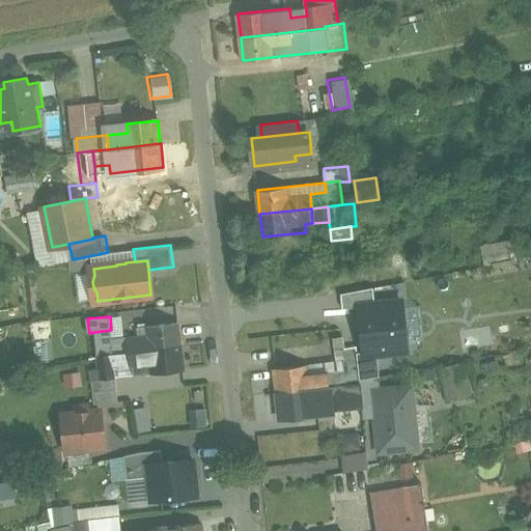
[(179,323),(138,327),(139,335),(112,338),(111,330),(95,332),(99,357),(99,356),(99,355),(130,351),(182,345),(179,323)]
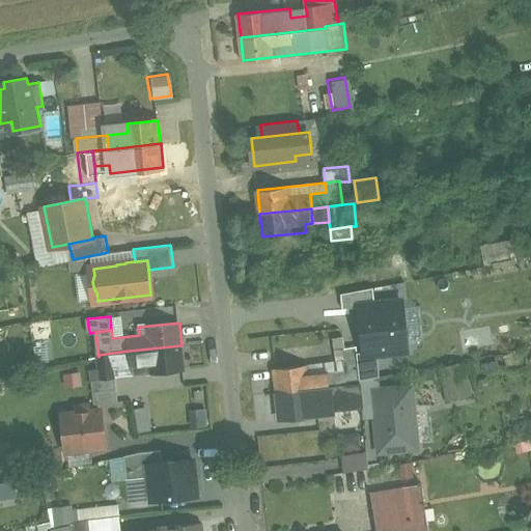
[(365,333),(332,338),(335,359),(342,358),(342,361),(358,359),(368,358),(365,333)]
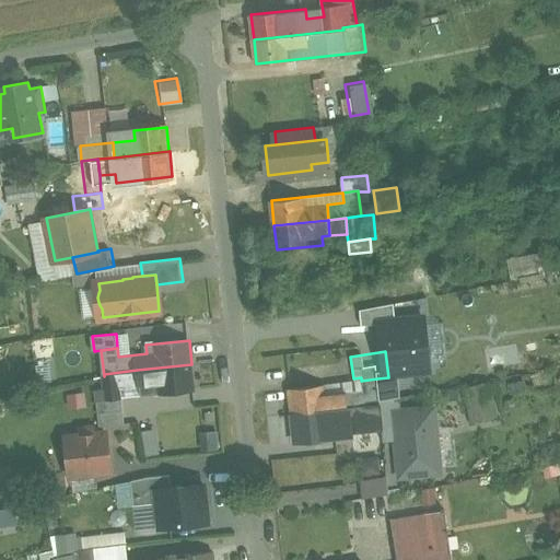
[(191,364),(137,370),(104,375),(104,376),(107,398),(123,397),(121,387),(142,385),(142,394),(195,388),(191,364)]
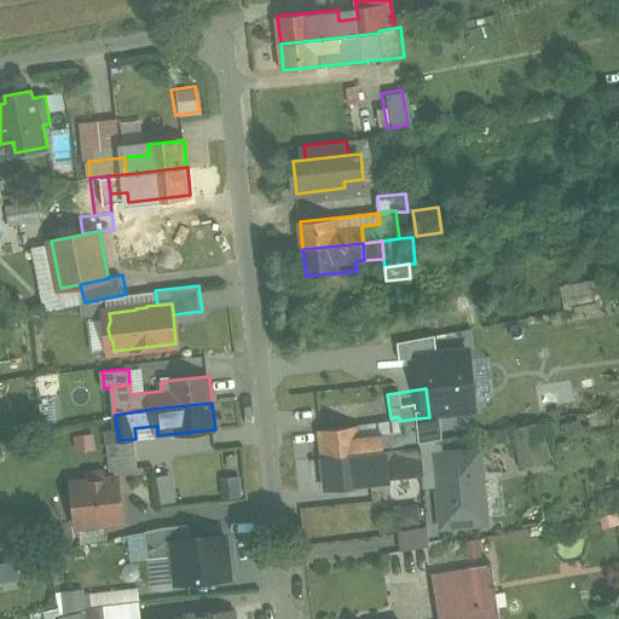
[(382,433),(383,450),(418,443),(420,443),(417,418),(399,421),(399,417),(391,418),(357,424),(358,435),(382,433)]
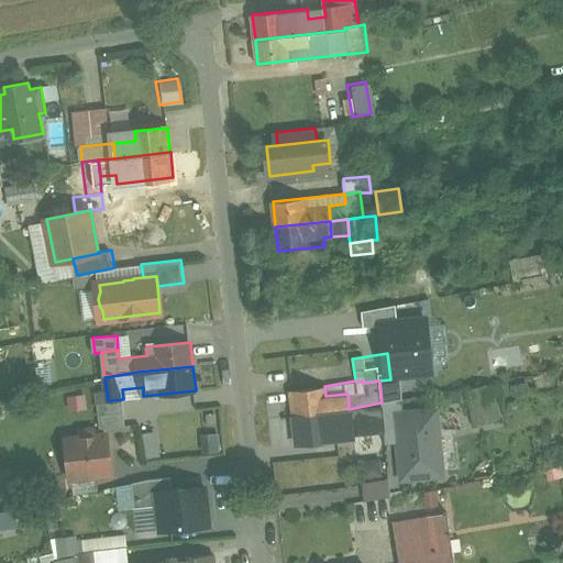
[(489,384),(468,389),(475,422),(497,418),(489,384)]
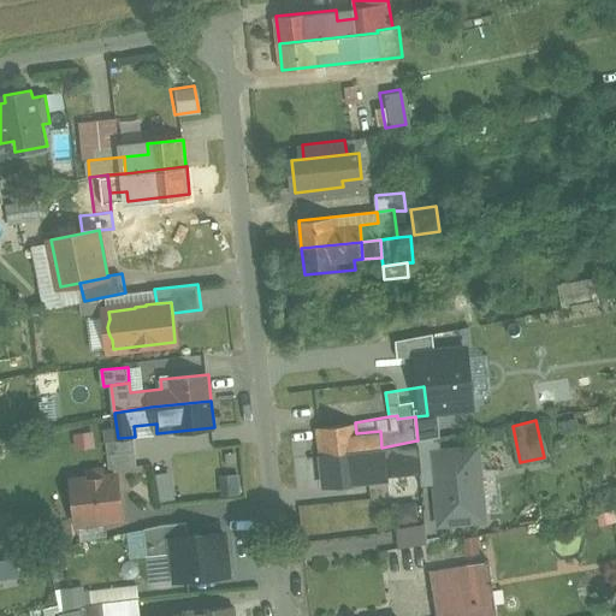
[(355,422),(319,427),(324,481),(361,478),(359,467),(384,463),(381,448),(380,431),(356,433),(355,422)]
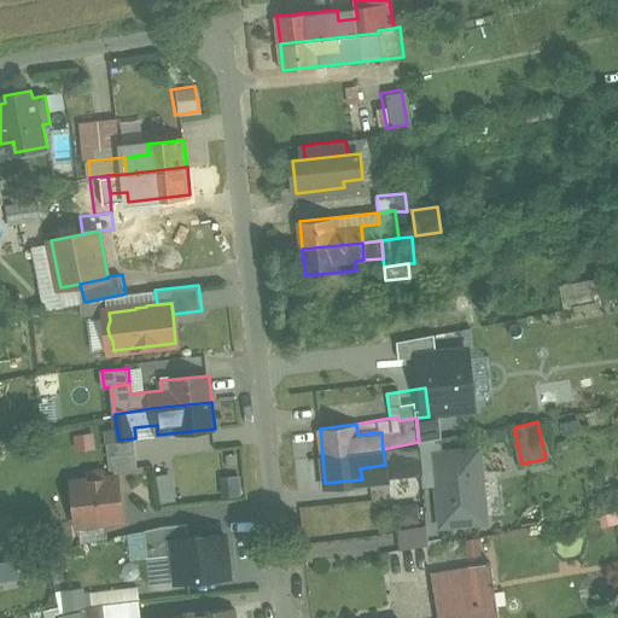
[(419,442),(418,442),(421,472),(423,488),(437,487),(435,454),(443,454),(441,437),(419,442)]
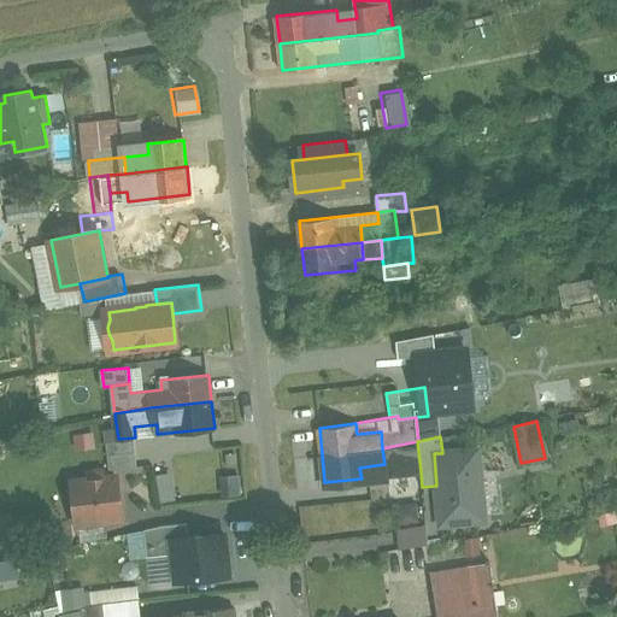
[(118,439),(107,440),(109,454),(137,452),(135,438),(118,439)]
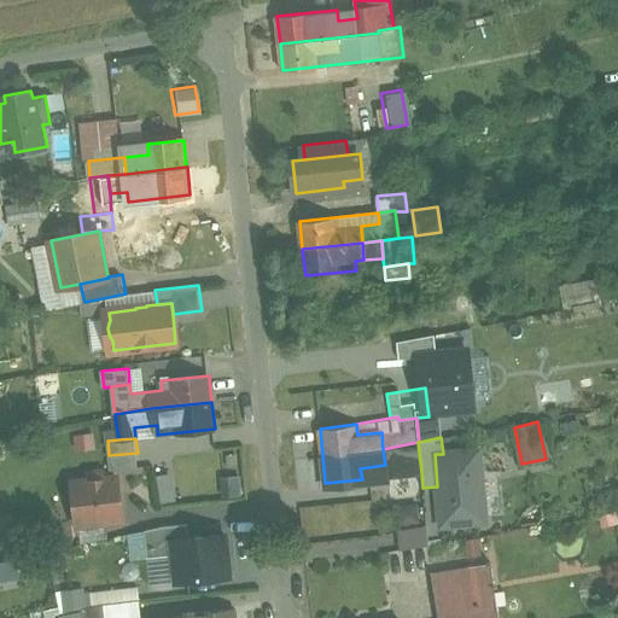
[(385,465),(360,468),(362,479),(421,472),(418,442),(383,449),(385,465)]
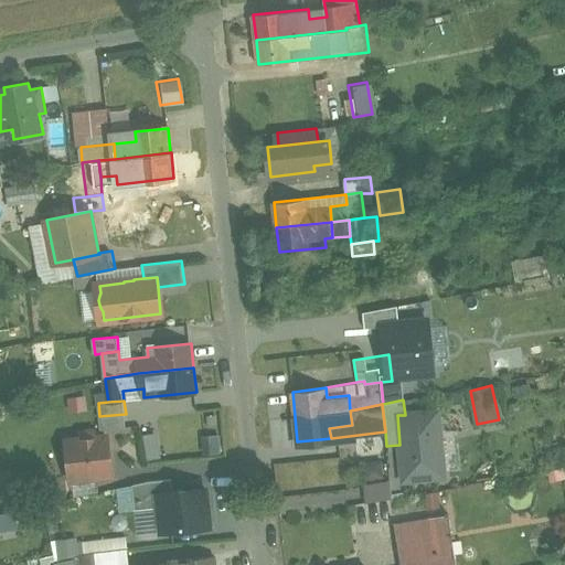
[(405,415),(397,415),(400,445),(403,480),(443,476),(437,412),(405,415)]
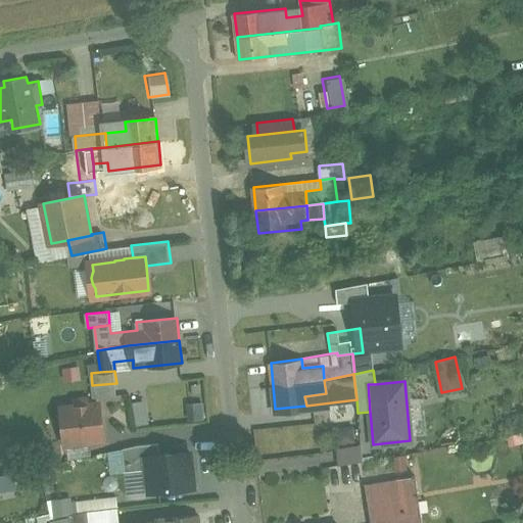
[(116,383),(92,385),(94,397),(117,394),(116,383)]
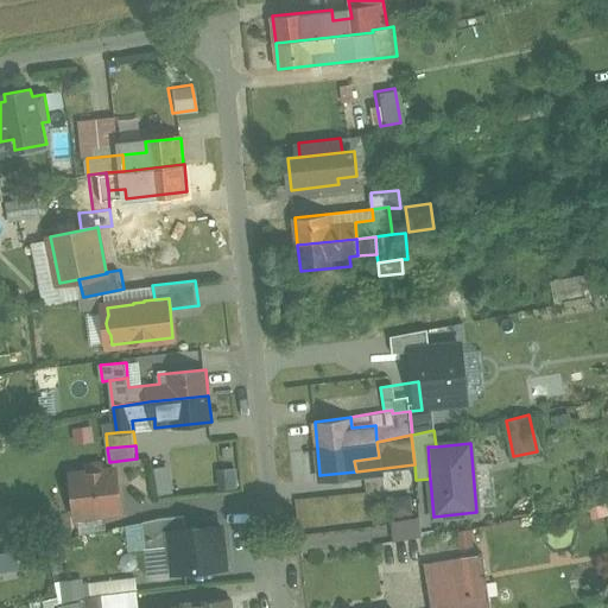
[(149,466),(152,493),(169,492),(165,463),(149,466)]
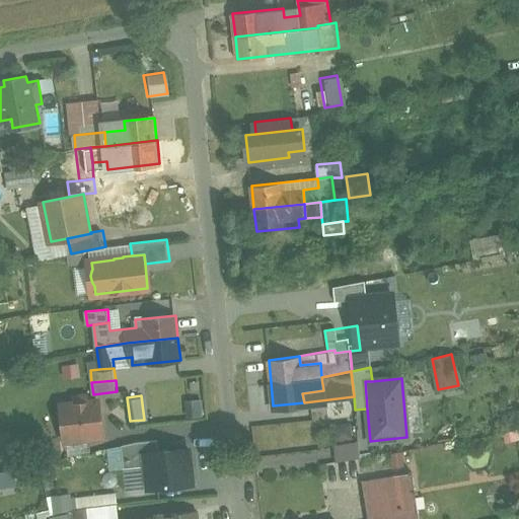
[(98,399),(62,403),(66,440),(102,436),(98,399)]
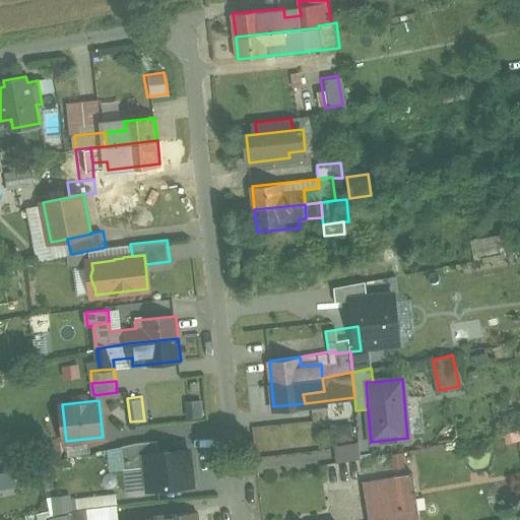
[(330,423),(331,443),(350,442),(349,421),(330,423)]
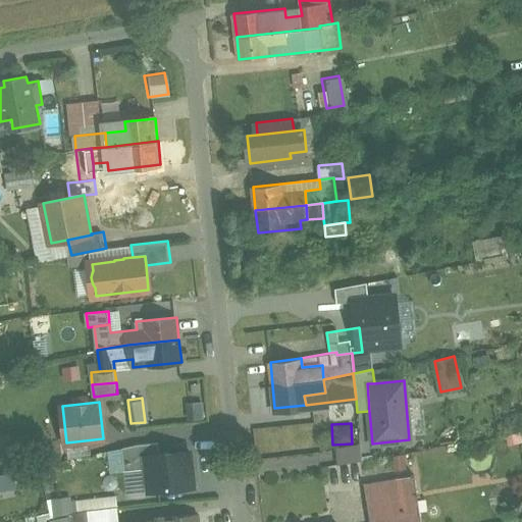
[(36,433),(4,436),(6,457),(38,454),(36,433)]
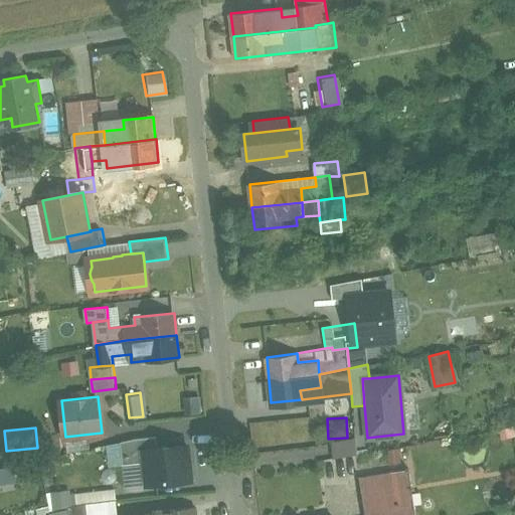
[(156,436),(135,439),(120,442),(123,464),(144,462),(143,450),(157,449),(156,436)]
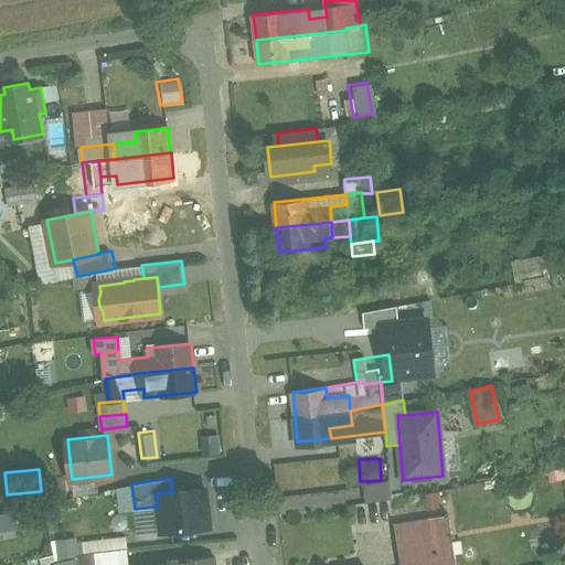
[(360,482),(361,500),(387,499),(386,481),(360,482)]
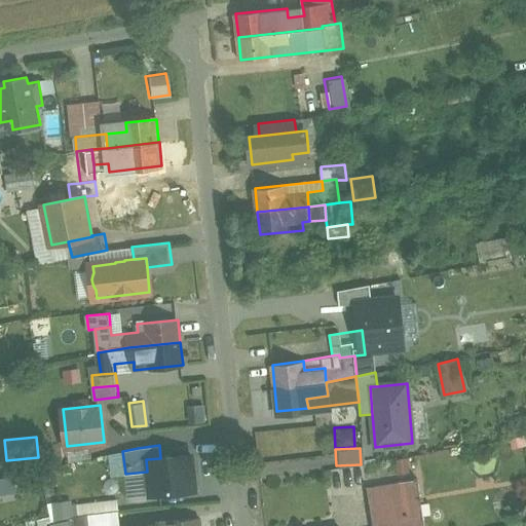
[(160,458),(146,459),(147,472),(150,495),(195,490),(191,454),(160,458)]
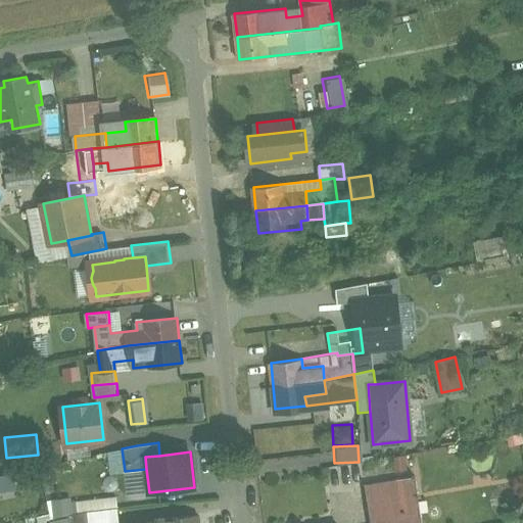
[(394,475),(412,472),(408,454),(390,457),(394,475)]
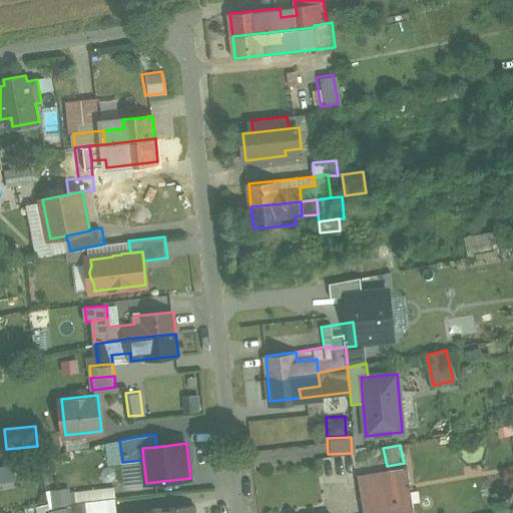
[(0,481),(11,480),(9,463),(0,464),(0,481)]
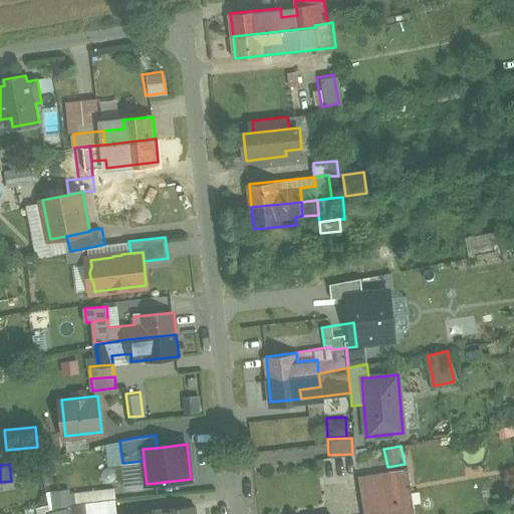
[(394,472),(361,476),(363,491),(396,486),(394,472)]
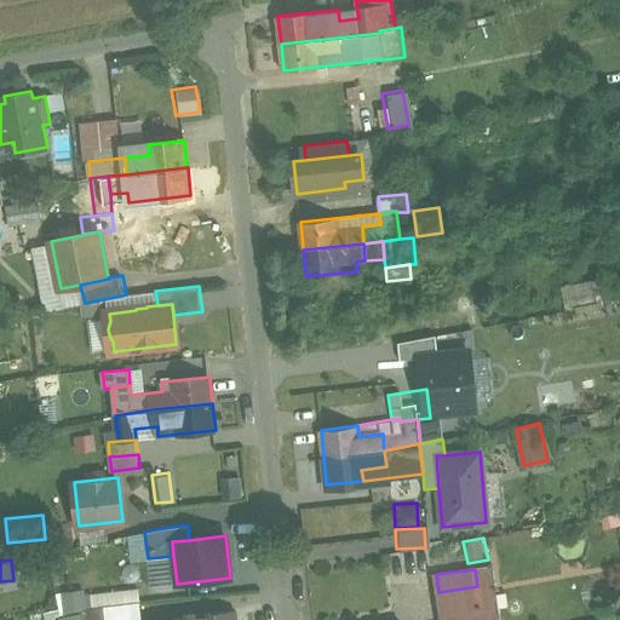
[(57,590),(58,610),(84,608),(82,587),(57,590)]
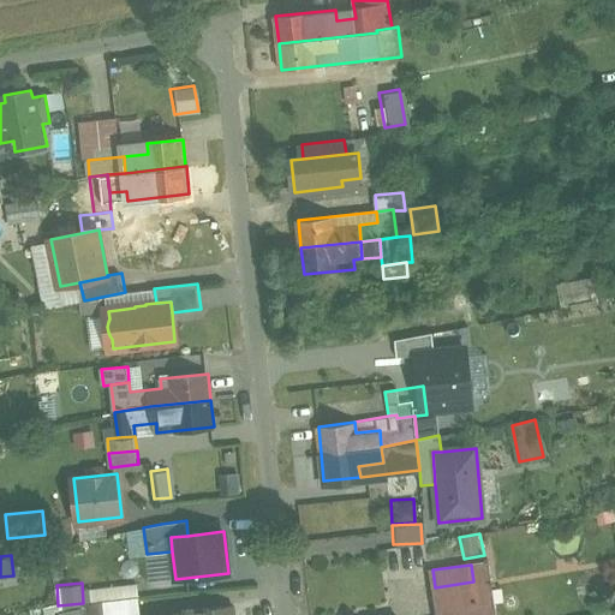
[(475,590),(436,595),(439,614),(495,614),(494,602),(477,604),(475,590)]
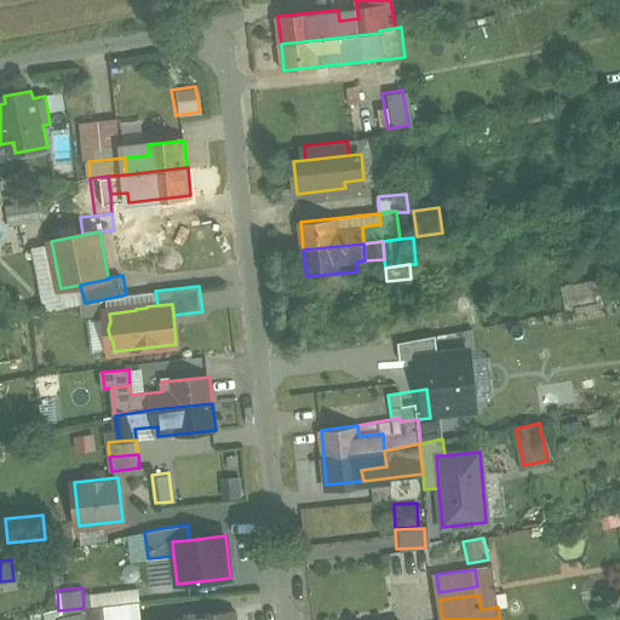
[(143,619),(141,602),(103,606),(104,619),(143,619)]
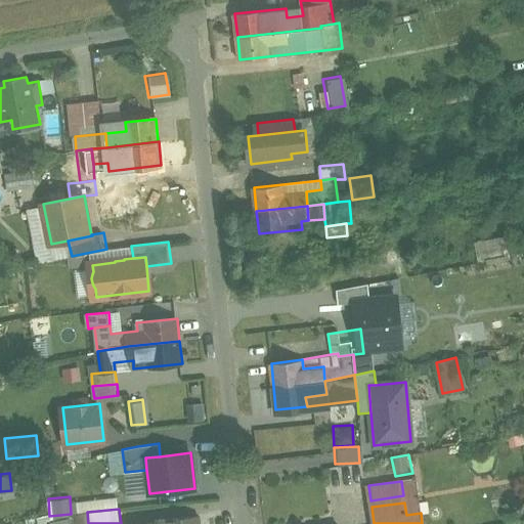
[(167,521),(135,523),(200,523),(199,515),(167,519),(167,521)]
